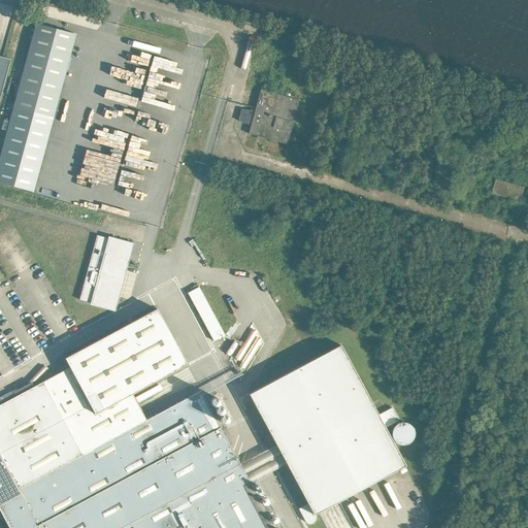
[(36,24),(23,72),(62,83),(75,34),(36,24)]
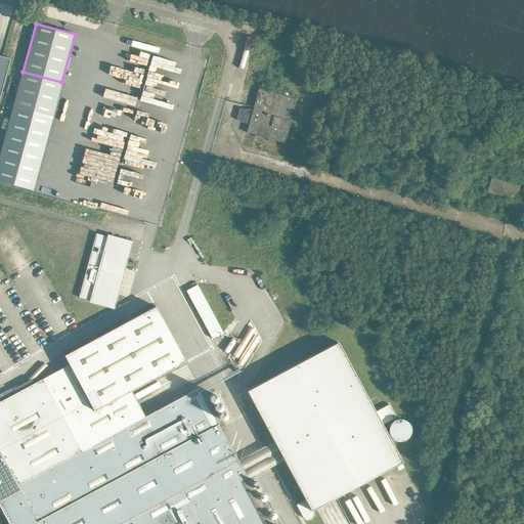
[(2,56),(0,55),(0,95),(10,58),(2,56)]
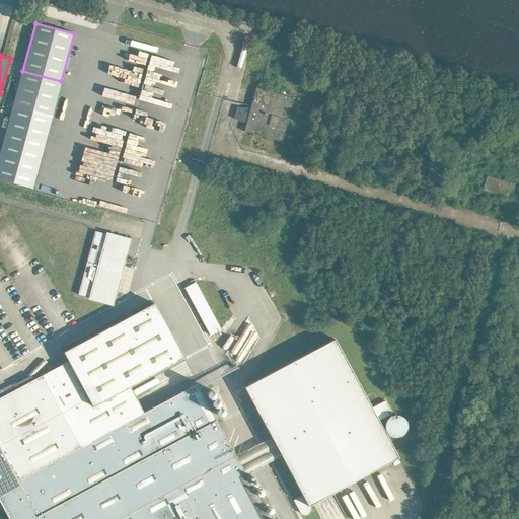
[(294,98),(269,91),(256,88),(250,109),(247,108),(247,107),(246,107),(246,108),(237,107),(234,119),(246,124),(244,132),(282,142),(294,98)]
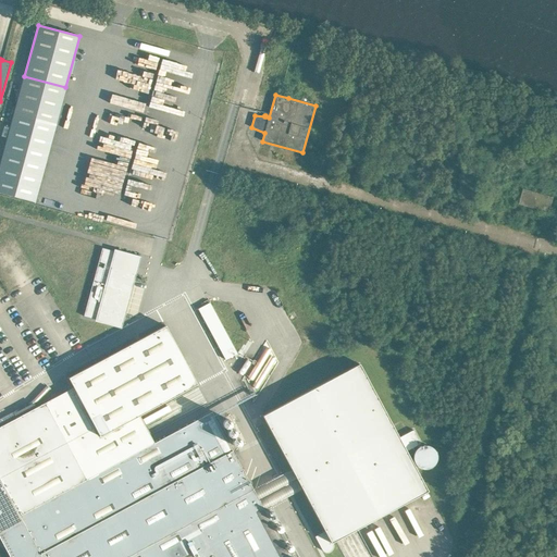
[(549,213),(552,202),(554,197),(523,188),(519,205),(549,213)]
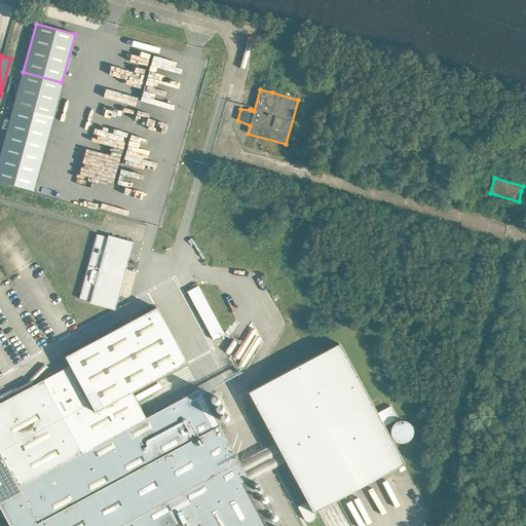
[(96,234),(78,298),(91,301),(113,307),(126,258),(132,241),(110,236),(109,238),(96,234)]
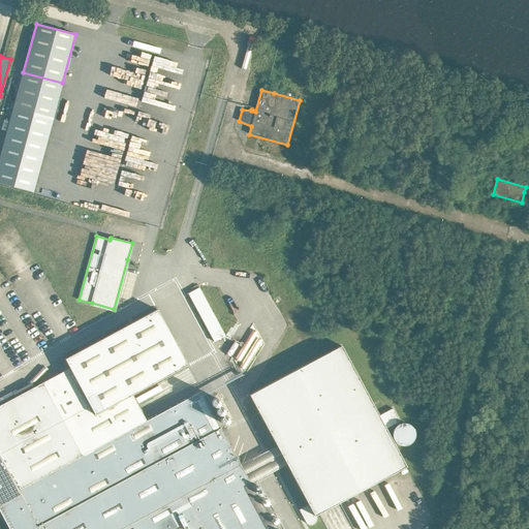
[(131,395),(186,365),(157,310),(65,359),(69,368),(95,415),(131,395)]
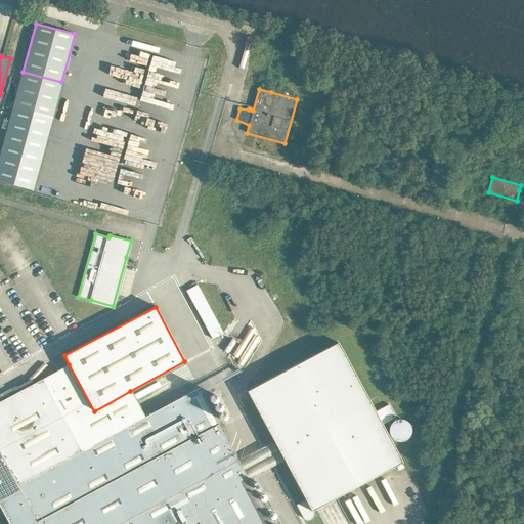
[(338,343),(293,367),(357,486),(402,462),(382,425),(396,417),(389,404),(376,411),(338,343)]
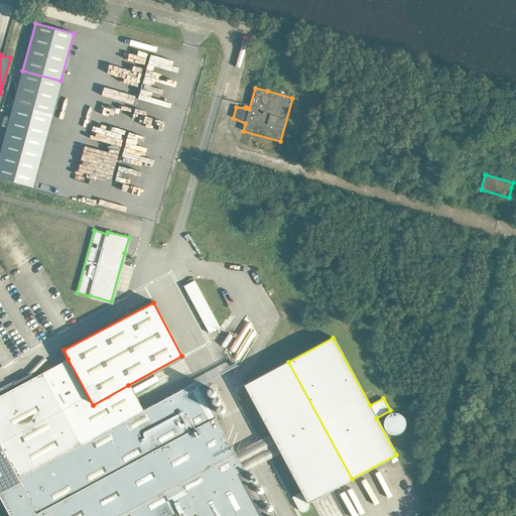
[(0,444),(17,478),(142,411),(128,385),(93,405),(68,359),(0,395),(0,444)]
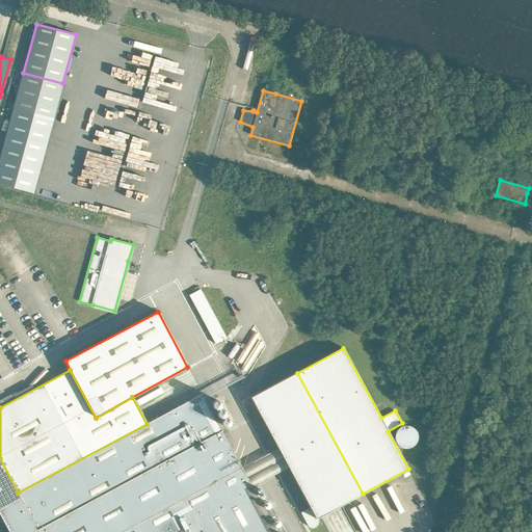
[(363,494),(297,373),(250,398),(311,507),(300,512),(308,526),(310,527),(311,527),(312,528),(314,527),(315,527),(316,526),(317,526),(317,525),(318,523),(318,522),(318,521),(317,520),(317,517),(363,494)]
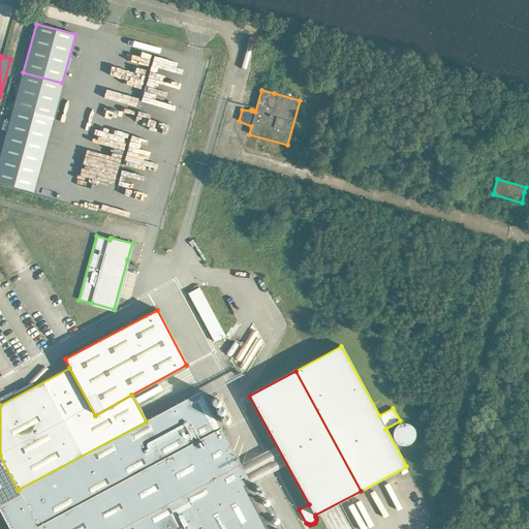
[(274,528),(200,392),(146,422),(18,490),(21,495),(38,528),(274,528)]
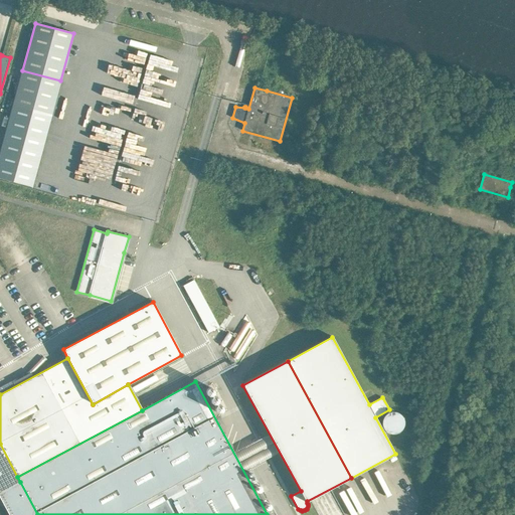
[(390,434),(393,434),(395,434),(398,433),(400,431),(402,428),(403,426),(403,424),(404,422),(403,420),(403,418),(401,416),(400,414),(397,412),(395,411),(392,411),(390,411),(388,412),(386,413),(385,414),(383,416),(382,419),(382,421),(382,424),(382,426),(383,428),(385,431),(387,432),(388,433),(390,434)]
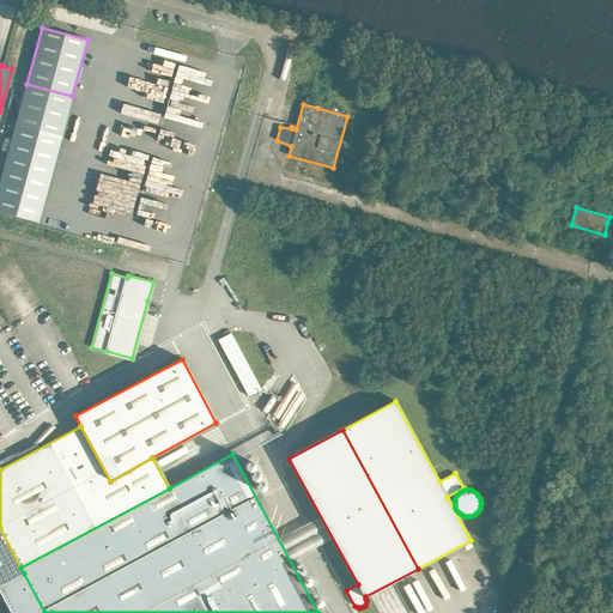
[(0,586),(24,574),(20,568),(0,528),(0,586)]
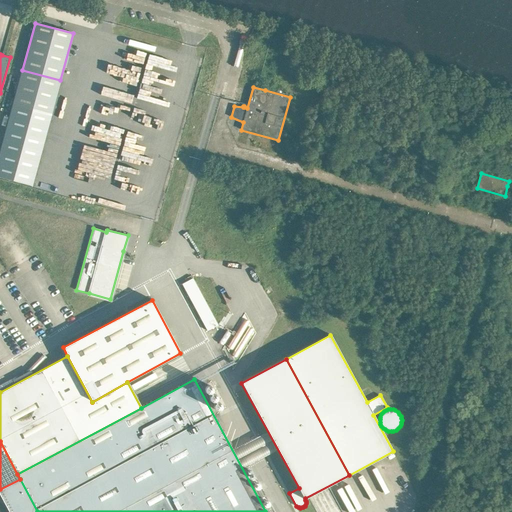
[(37,511),(20,479),(0,489),(0,495),(9,511),(37,511)]
